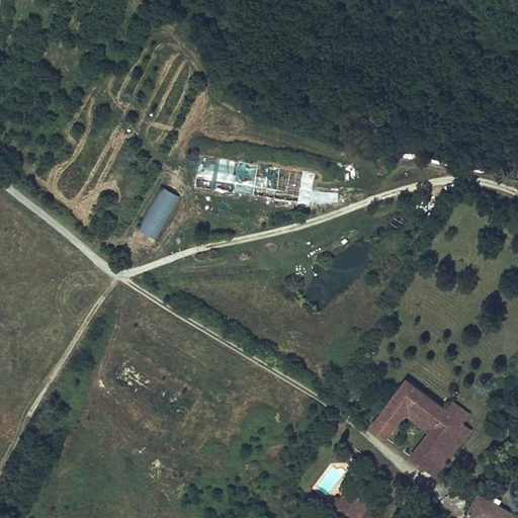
[(158,239),(178,193),(160,185),(140,231),(158,239)]
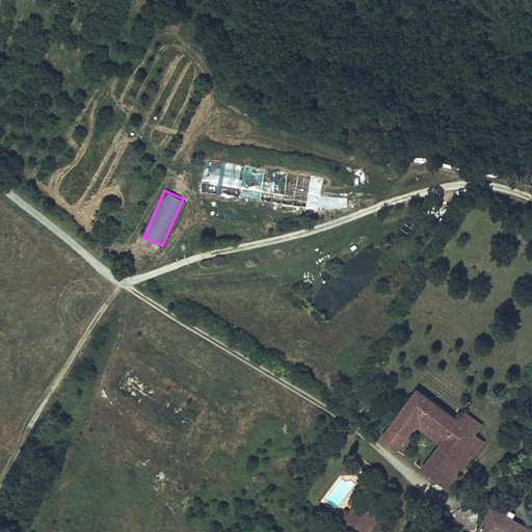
[(320,195),(320,208),(347,209),(347,196),(320,195)]
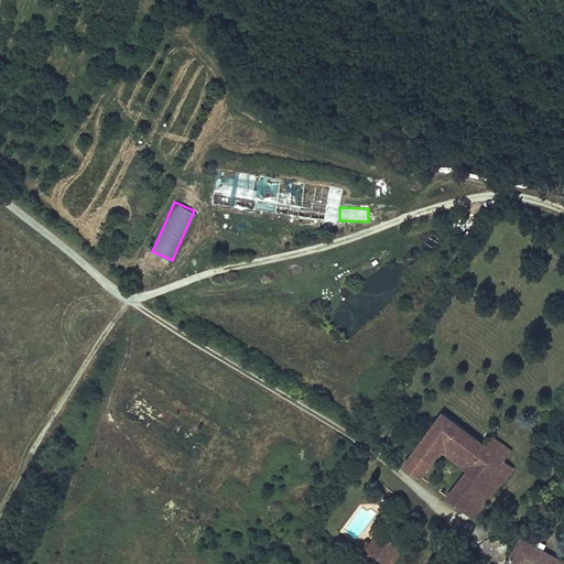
[(475,464),(468,472),(447,498),(464,511),(496,470),(501,475),(510,465),(505,461),(487,447),(443,414),(405,465),(421,477),(442,451),(446,443),(475,464)]
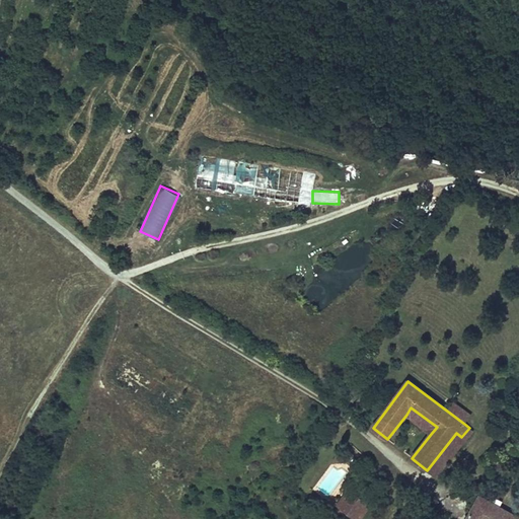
[(454,402),(448,412),(464,424),(470,415),(454,402)]
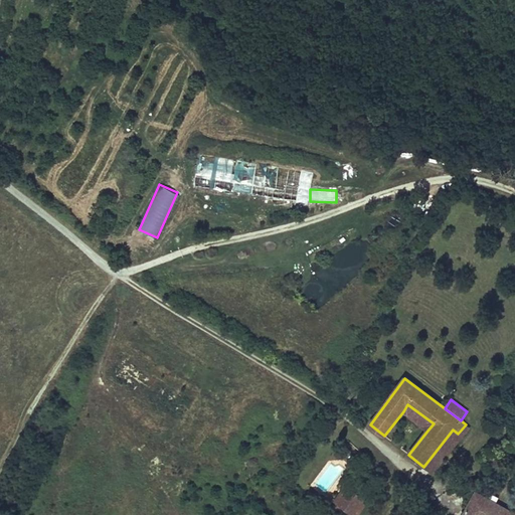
[(403,411),(427,431),(434,423),(407,404),(403,411)]
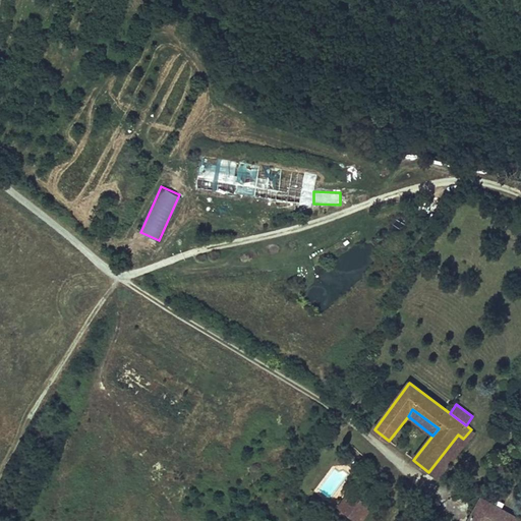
[(458,435),(428,472),(438,478),(474,431),(471,429),(463,439),(458,435)]
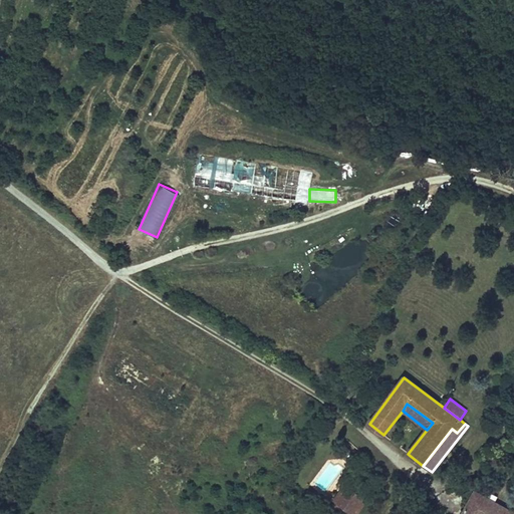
[(345,486),(334,500),(349,511),(360,497),(345,486)]
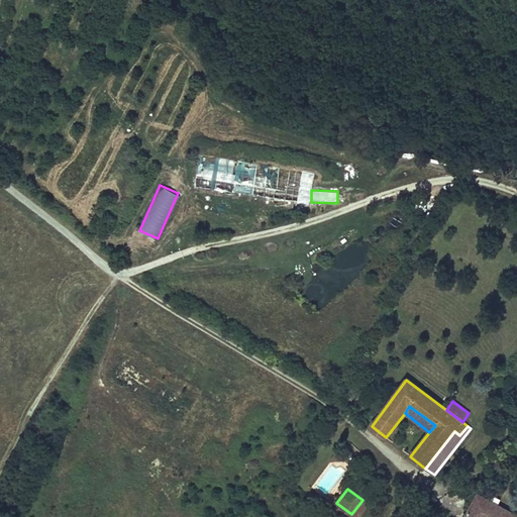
[(516,516),(516,515),(479,495),(466,516),(516,516)]
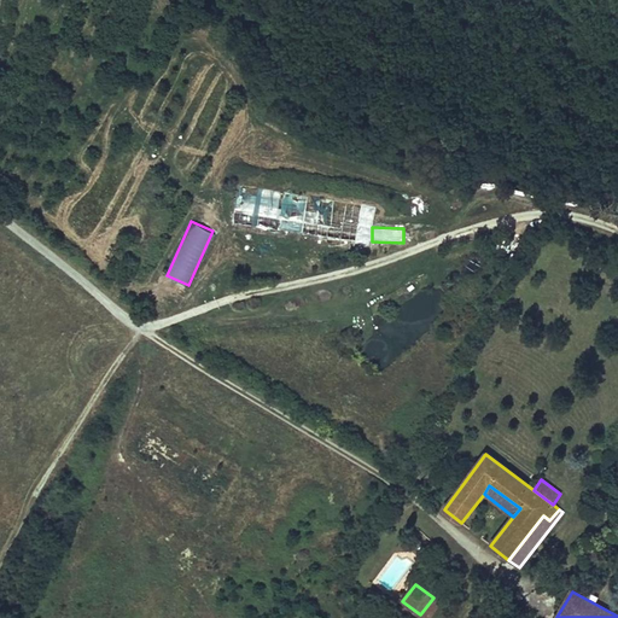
[(429,617),(441,602),(433,598),(420,614),(424,617),(429,617)]
